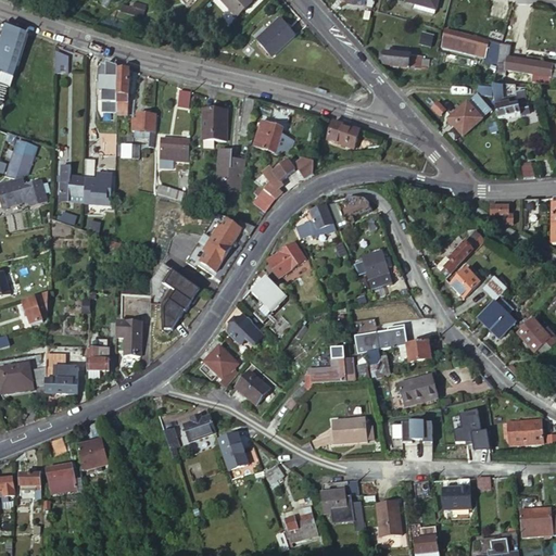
[(219,0),(237,17),(254,1),(253,0),(219,0)]
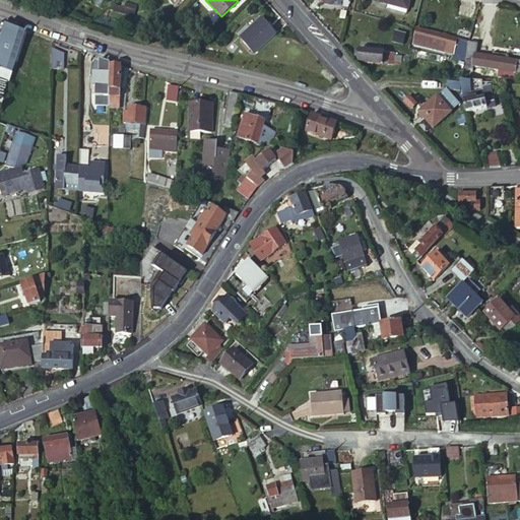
[(410,0),(380,0),(380,2),(408,9),(410,0)]
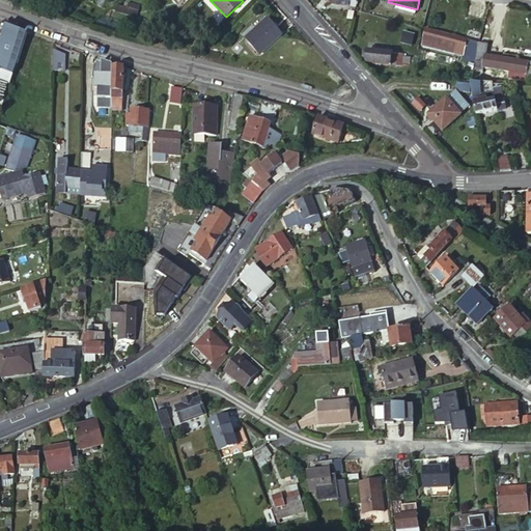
[(117,11),(137,16),(139,7),(119,3),(117,11)]
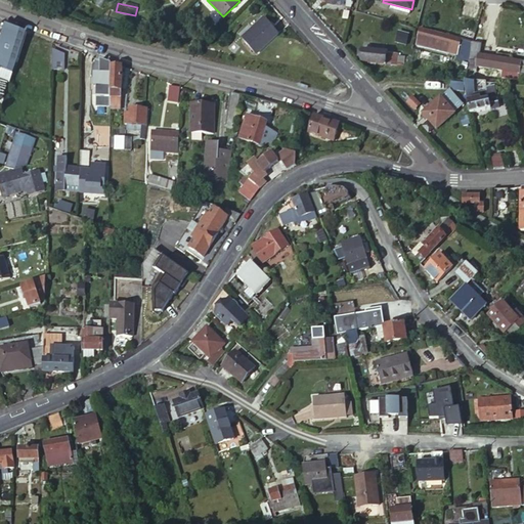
[(278,35),(264,18),(242,39),(256,54),(278,35)]
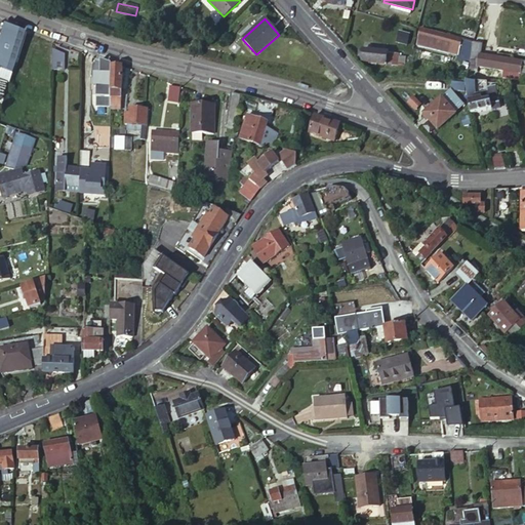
[(17,62),(27,34),(4,25),(0,36),(0,55),(4,57),(17,62)]
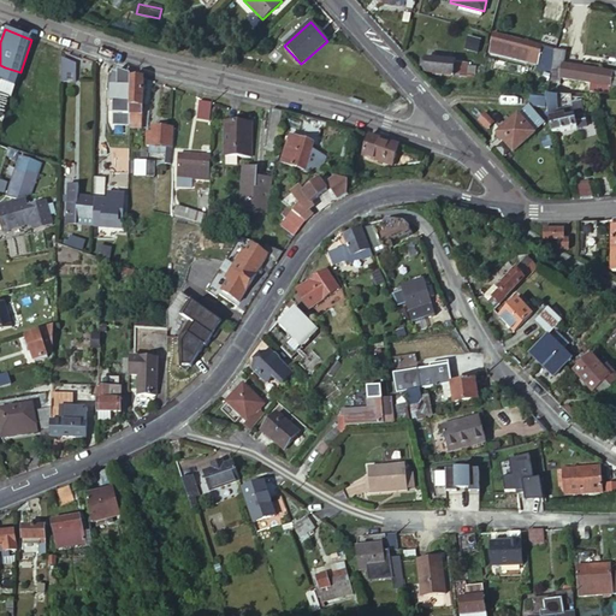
[(554,49),(493,34),(490,48),(497,49),(497,46),(509,49),(508,57),(526,61),(527,54),(538,57),(535,66),(538,67),(535,78),(546,81),(554,49)]
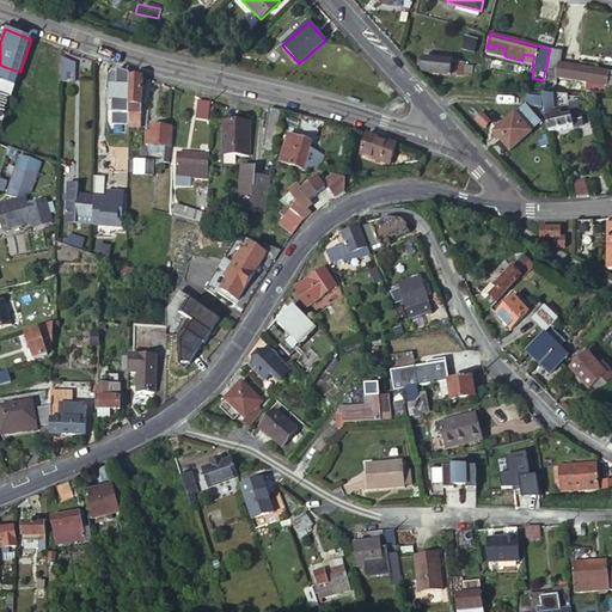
[(465,37),(463,50),(475,51),(477,40),(465,37)]
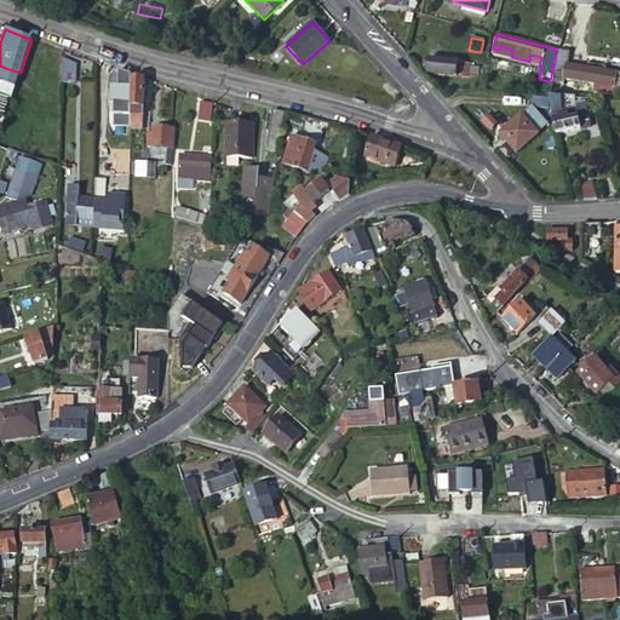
[(558,50),(552,84),(563,85),(564,79),(595,84),(593,91),(615,95),(615,90),(619,90),(619,73),(567,65),(568,52),(558,50)]
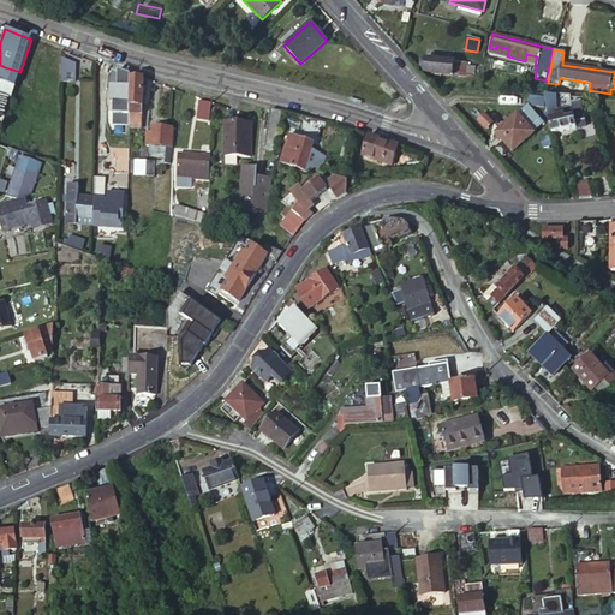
[(76,64),(64,60),(63,81),(76,82),(76,64)]
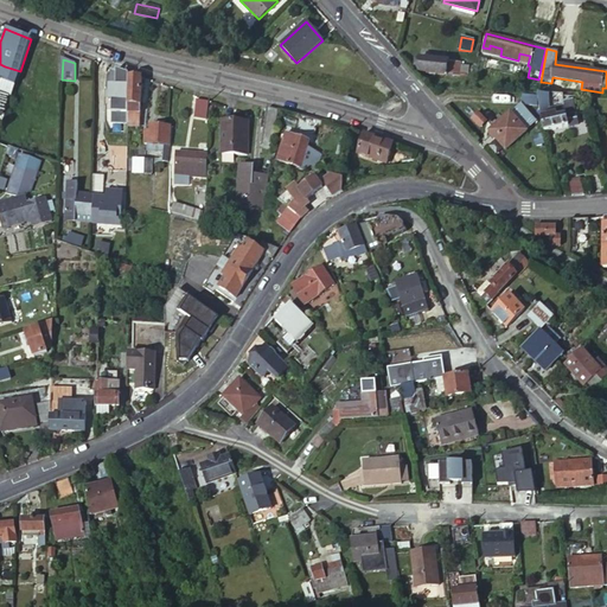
[(460,63),(419,59),(417,71),(459,75),(460,72),(468,74),(468,65),(460,64),(460,63)]
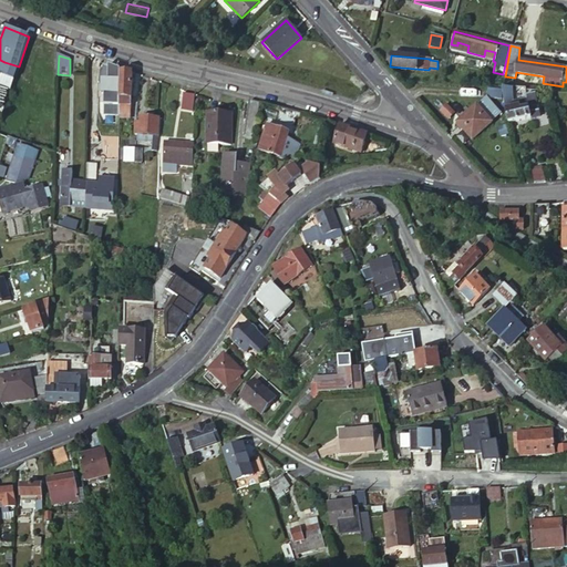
[(133,72),(120,68),(119,116),(131,116),(133,72)]
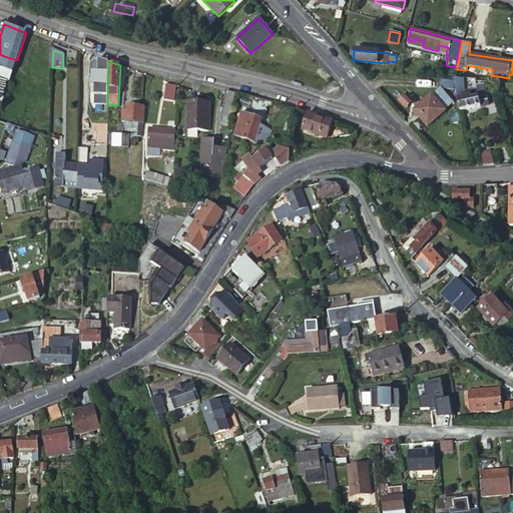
[(458,80),(455,79),(455,88),(460,111),(480,107),(476,89),(465,92),(464,82),(459,82),(458,80)]
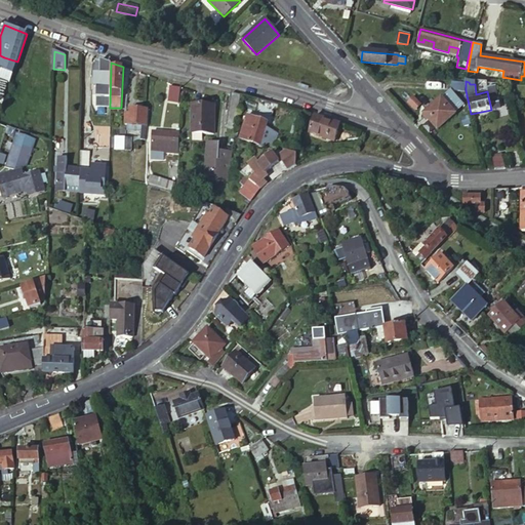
[(465,84),(451,82),(451,91),(465,92),(465,84)]
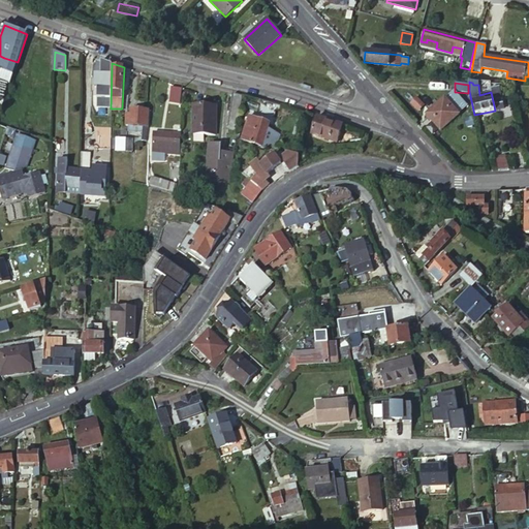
[(179,103),(182,88),(172,86),(168,101),(179,103)]
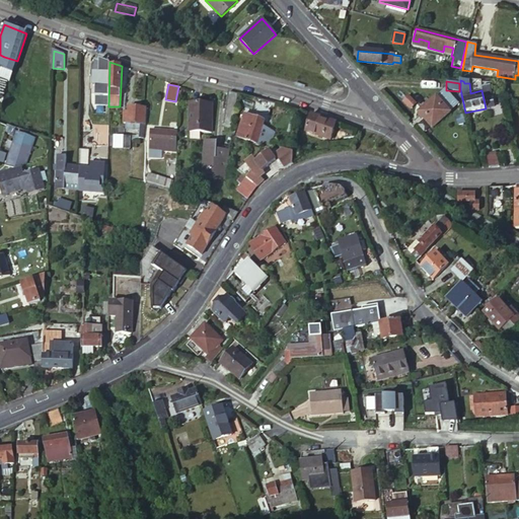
[(482,88),(482,90),(486,108),(495,106),(491,86),(482,88)]
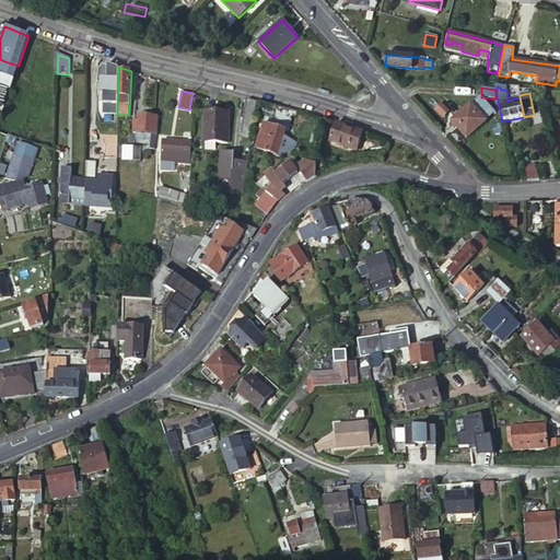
[(246,100),(244,111),(254,115),(256,102),(246,100)]
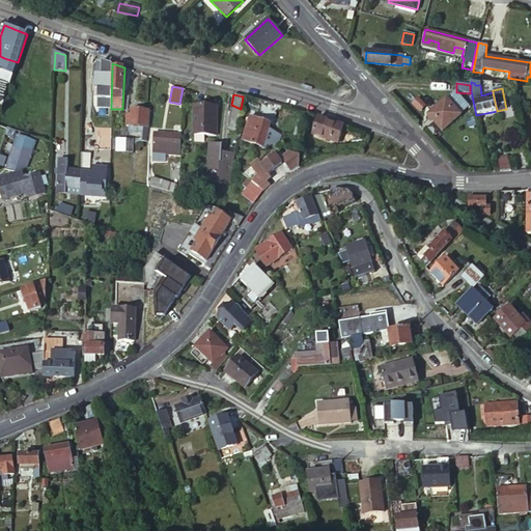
[(460,114),(446,99),(428,114),(443,131),(460,114)]
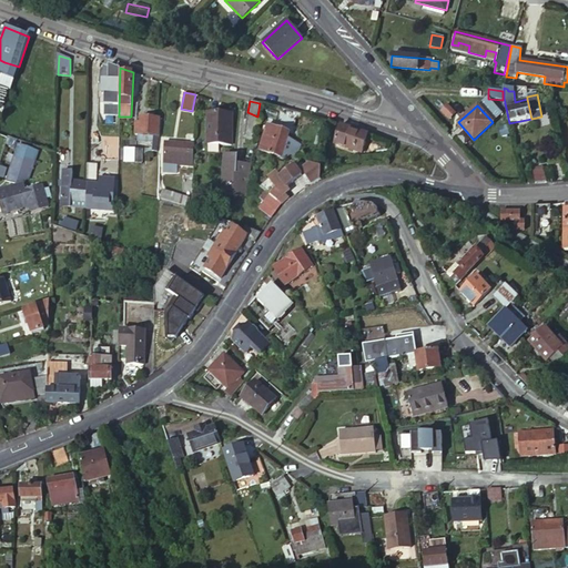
[(257,117),(247,112),(244,135),(254,138),(257,117)]
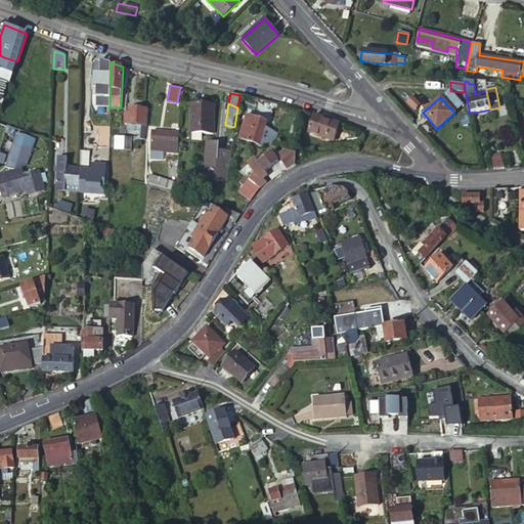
[(215,105),(191,104),(190,133),(214,133),(215,105)]
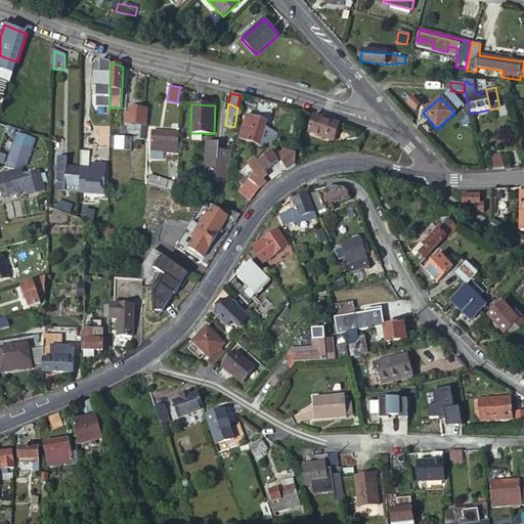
[(129,114),(125,114),(124,125),(128,125),(128,130),(141,130),(141,137),(141,138),(146,139),(147,110),(130,108),(129,114)]
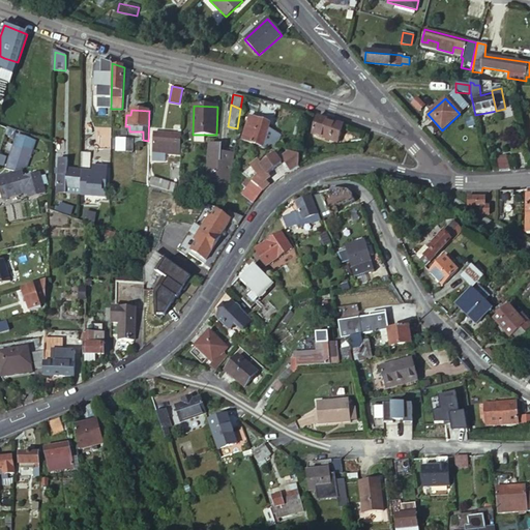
[(326,119),(317,116),(312,134),(336,142),(343,124),(326,119)]
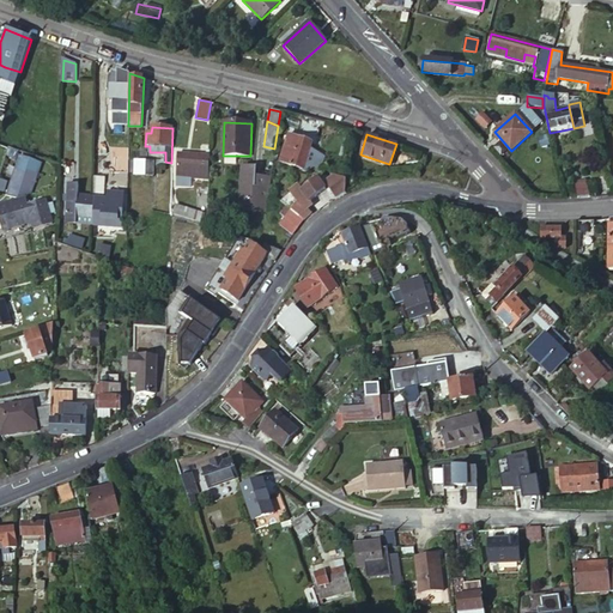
[(311,143),(289,135),(280,162),(305,170),(307,168),(326,174),(329,159),(327,156),(314,152),(314,151),(310,150),(311,143)]
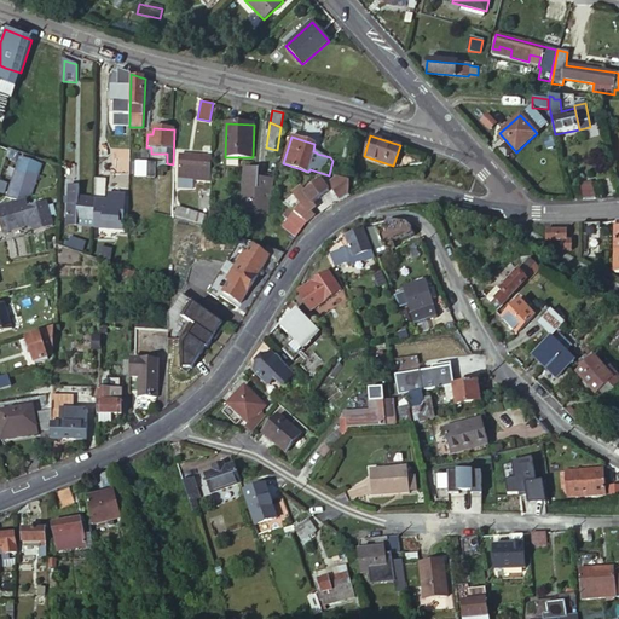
[(411,149),(409,158),(423,162),(426,152),(411,149)]
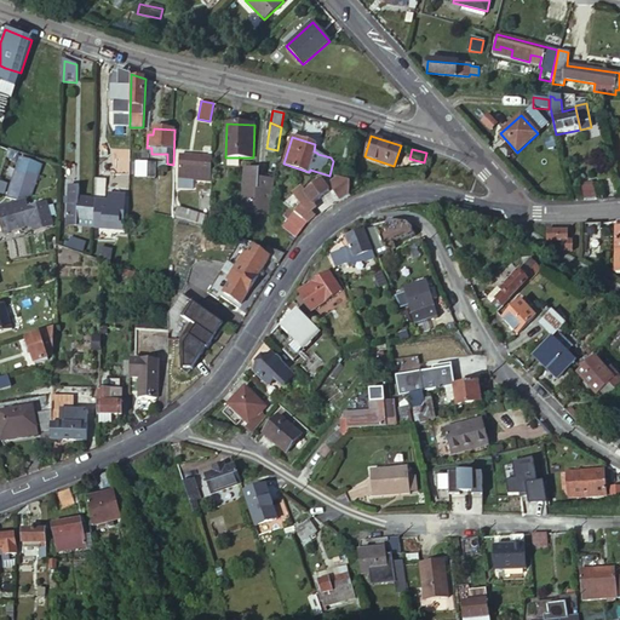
[(9,151),(3,170),(11,172),(17,155),(9,151)]
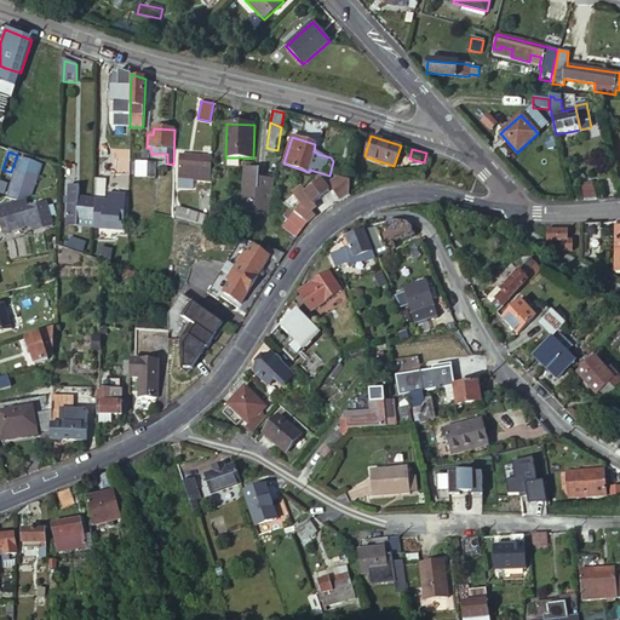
[(211,176),(212,156),(181,155),(179,188),(193,188),(194,181),(201,181),(201,176),(211,176)]
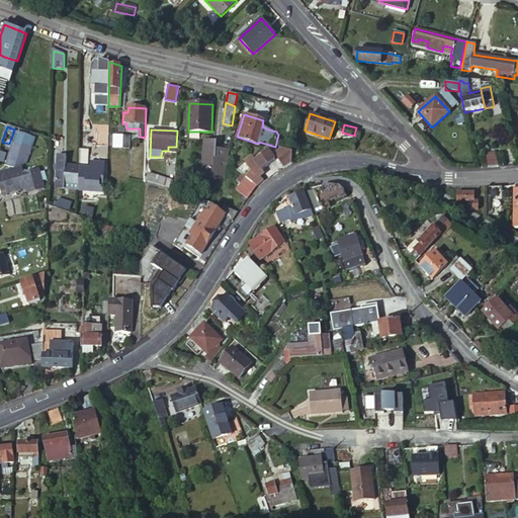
[(16,169),(24,167),(34,139),(17,133),(8,158),(5,166),(15,168),(16,169)]
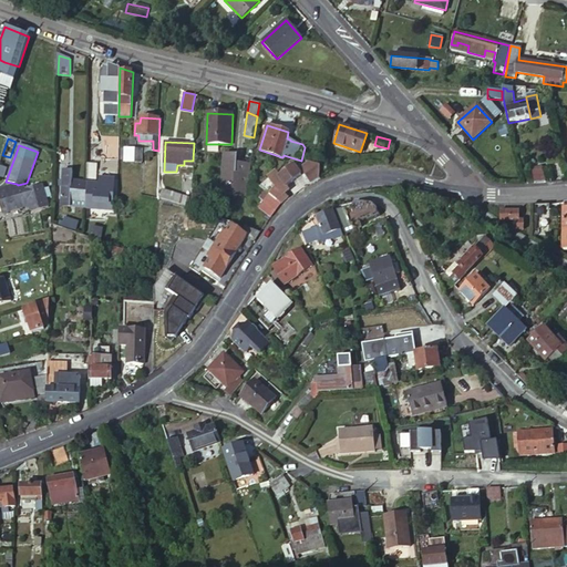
[(124,162),(134,162),(134,148),(125,148),(124,162)]
